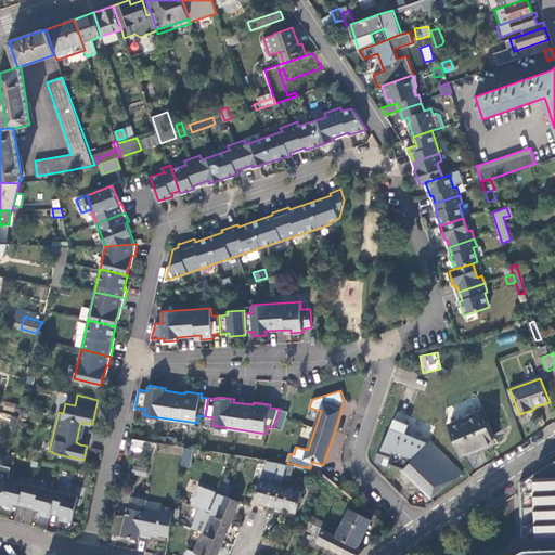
[(452,407),(457,420),(479,411),(475,398),(452,407)]
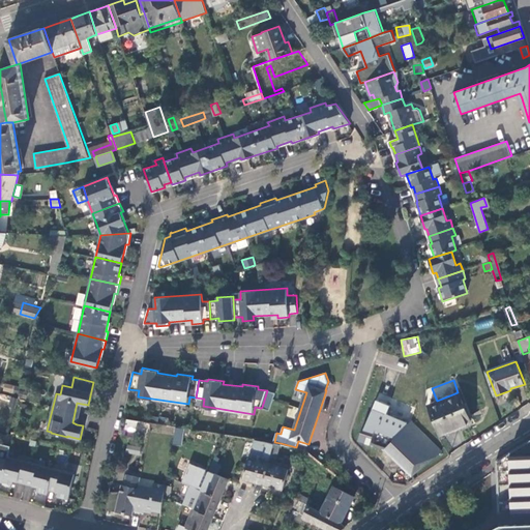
[(2,391),(13,392),(13,385),(3,384),(2,391)]
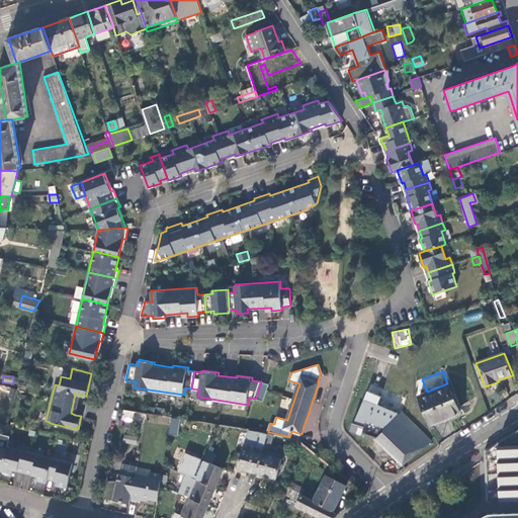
[(256,398),(265,401),(270,383),(261,380),(261,381),(256,398)]
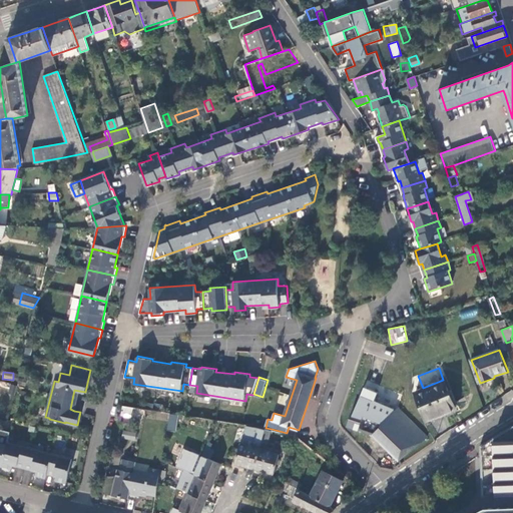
[(445,380),(416,392),(428,420),(457,407),(445,380)]
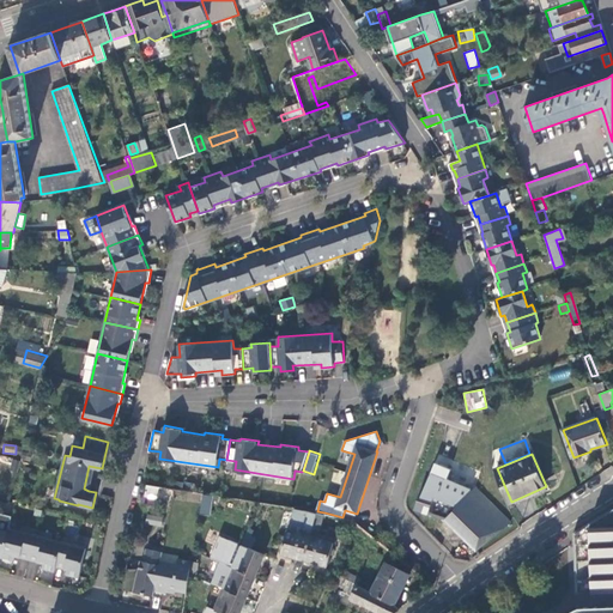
[(20,460),(13,457),(11,469),(18,472),(20,460)]
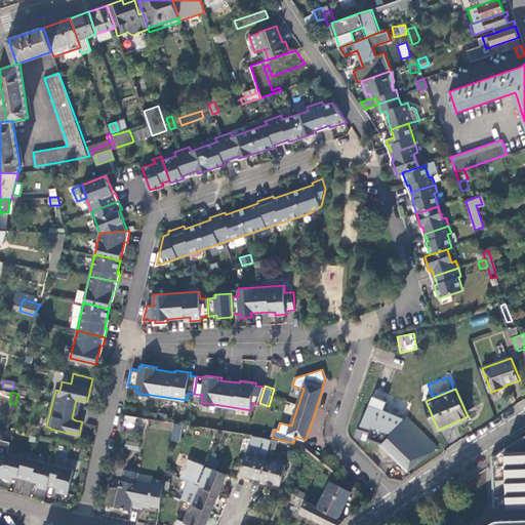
[(362,419),(356,436),(380,444),(408,471),(438,447),(407,417),(404,420),(403,419),(382,410),(387,402),(373,397),(363,419),(362,419)]
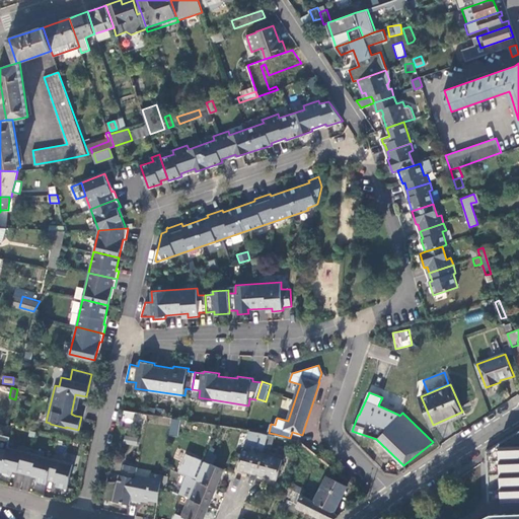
[(80,395),(75,394),(71,414),(75,416),(80,395)]
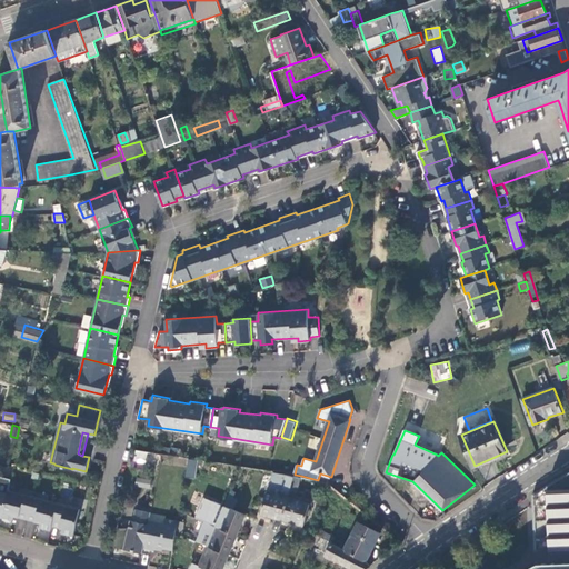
[(149,460),(150,450),(137,448),(135,458),(149,460)]
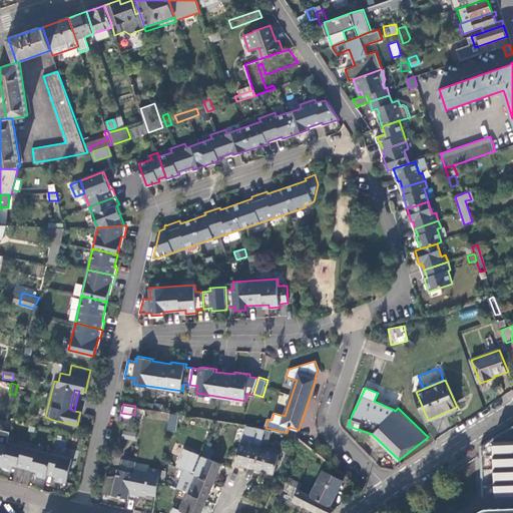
[(178,413),(170,412),(168,427),(175,428),(178,413)]
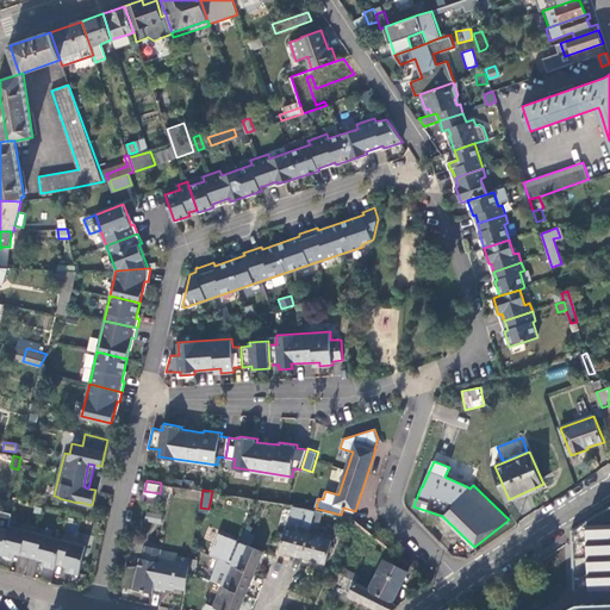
[(268,512),(272,503),(260,500),(256,510),(268,512)]
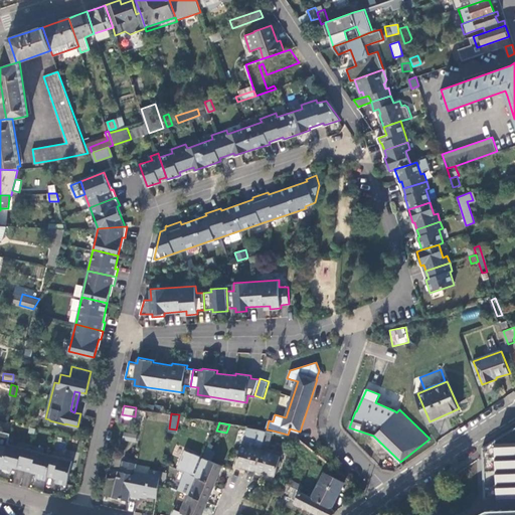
[(262,450),(263,447),(267,431),(248,426),(243,445),(242,445),(236,464),(255,469),(262,450)]
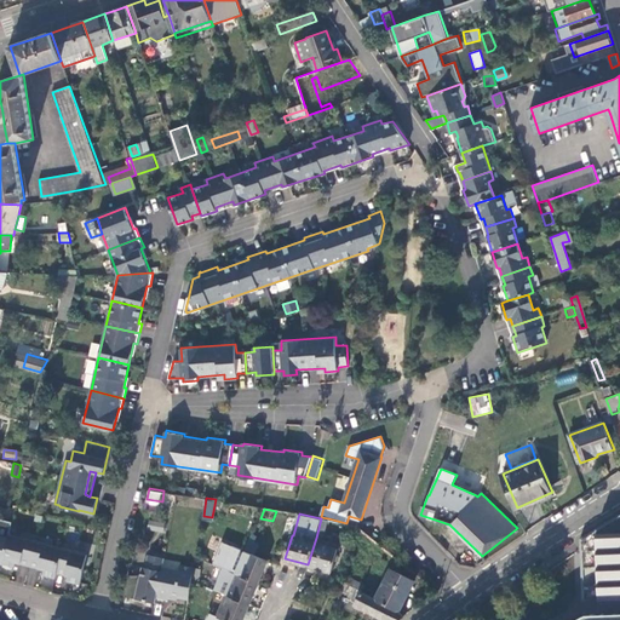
[(619,514),(596,529),(598,600),(619,598),(619,514)]
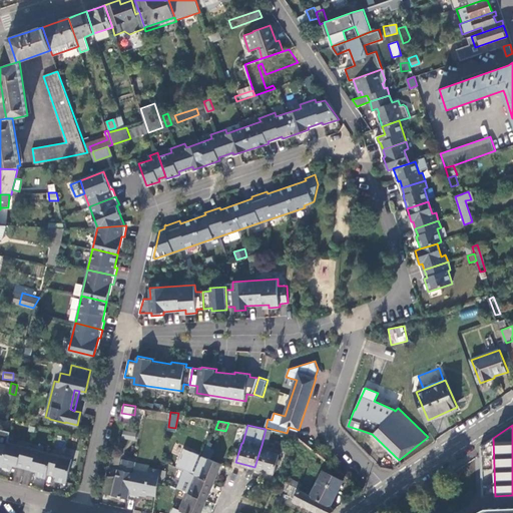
[(262,445),(268,446),(272,429),(266,428),(266,429),(262,445)]
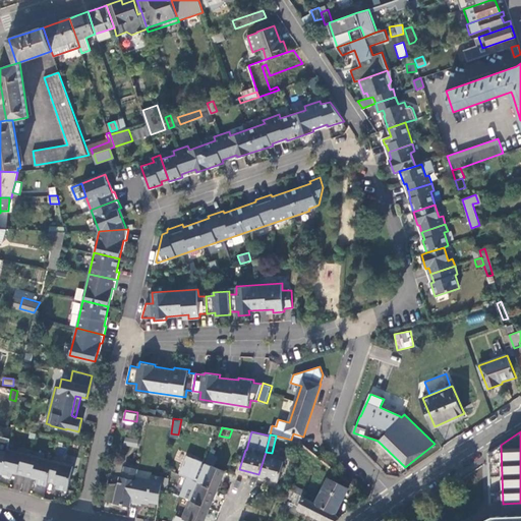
[(124,446),(136,447),(137,439),(125,438),(124,446)]
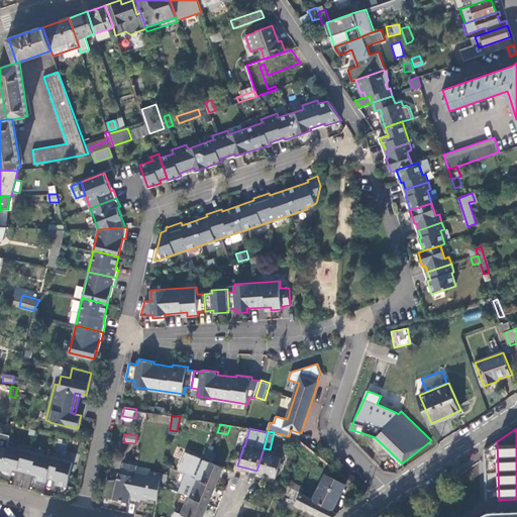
[(0,445),(0,469),(11,472),(12,468),(36,474),(35,478),(46,481),(47,477),(57,480),(56,483),(67,486),(73,461),(72,461),(73,457),(54,452),(53,456),(42,453),(43,449),(18,442),(16,447),(7,444),(7,447),(0,445)]
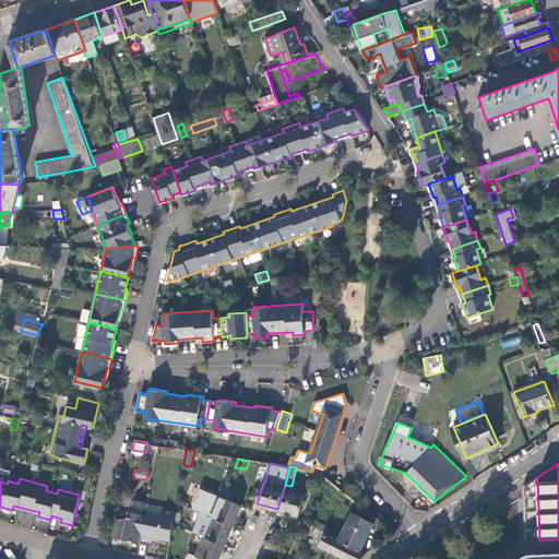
[(284,488),(277,509),(299,515),(305,494),(284,488)]
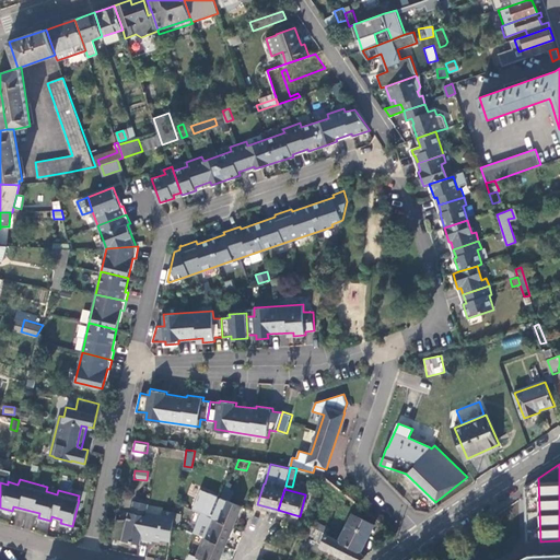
[(243,505),(222,497),(219,504),(212,517),(234,526),(243,505)]
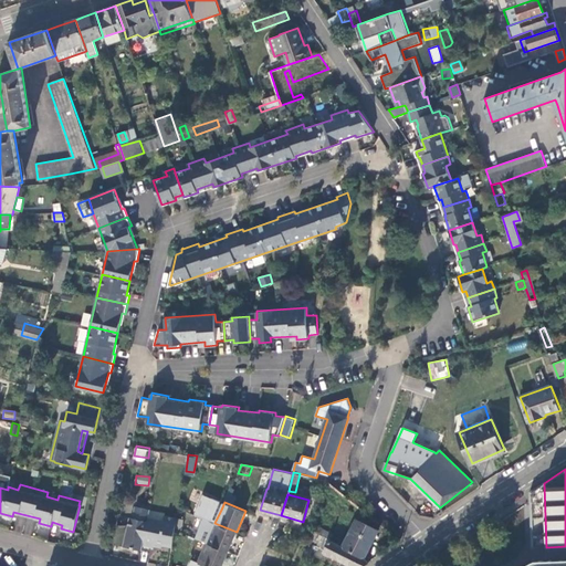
[(117,522),(113,541),(125,544),(124,545),(143,549),(143,545),(148,519),(150,509),(136,505),(133,517),(130,516),(129,521),(127,521),(124,521),(122,521),(117,522)]
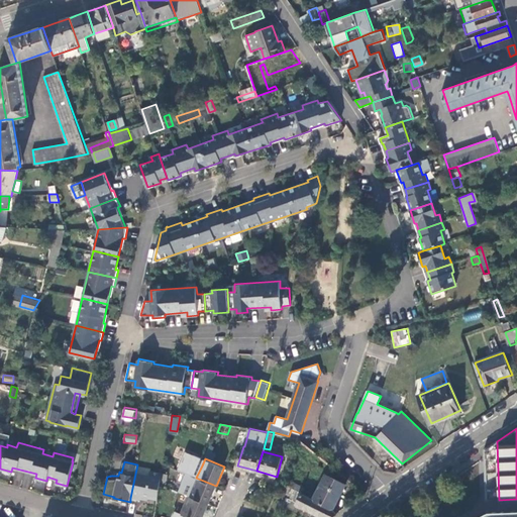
[(195,462),(189,475),(196,478),(202,466),(195,462)]
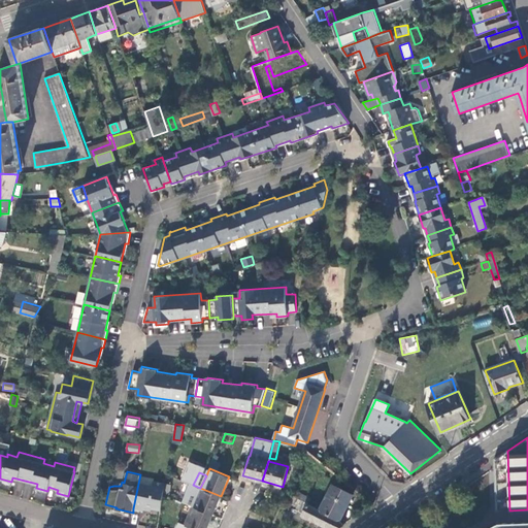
[(153,487),(138,484),(133,508),(143,510),(144,506),(161,509),(165,483),(154,481),(153,487)]
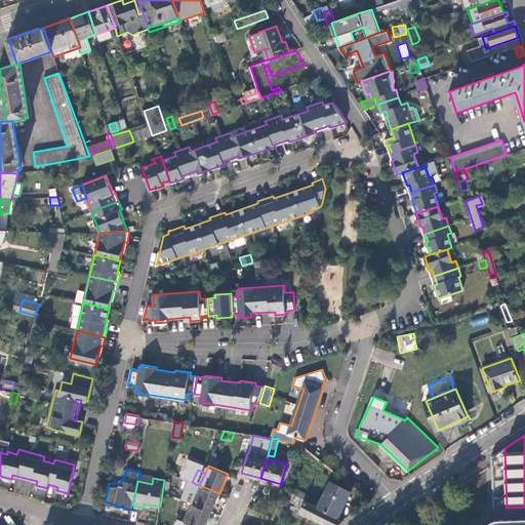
[(318,507),(338,517),(352,491),(331,481),(319,507),(318,507)]
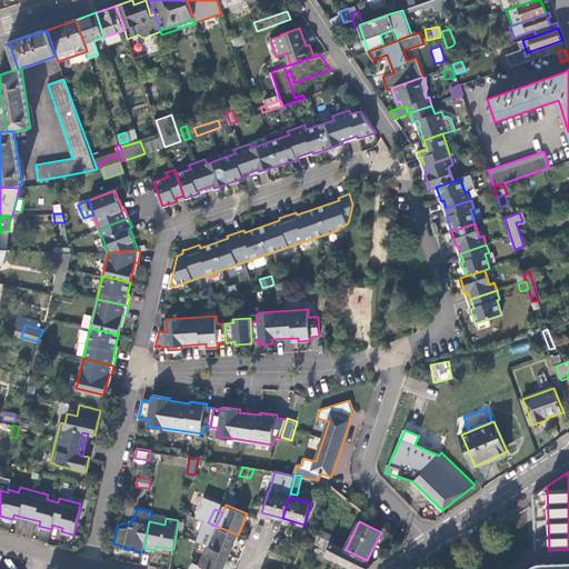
[(208,546),(229,555),(238,535),(216,526),(208,546)]
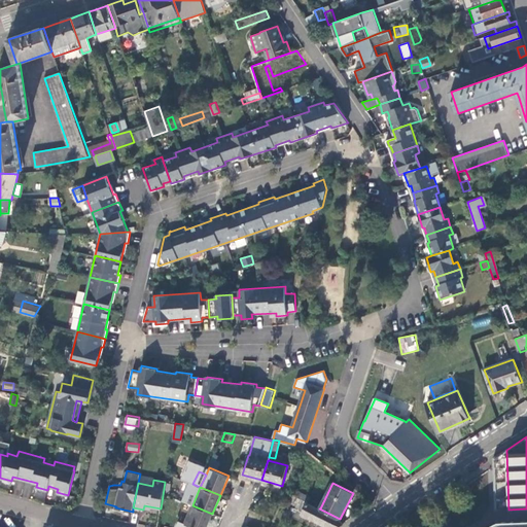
[(325,526),(338,526),(344,523),(340,519),(319,508),(320,508),(308,502),(293,495),(286,491),(283,500),(293,504),(292,508),(302,513),(301,514),(325,526)]
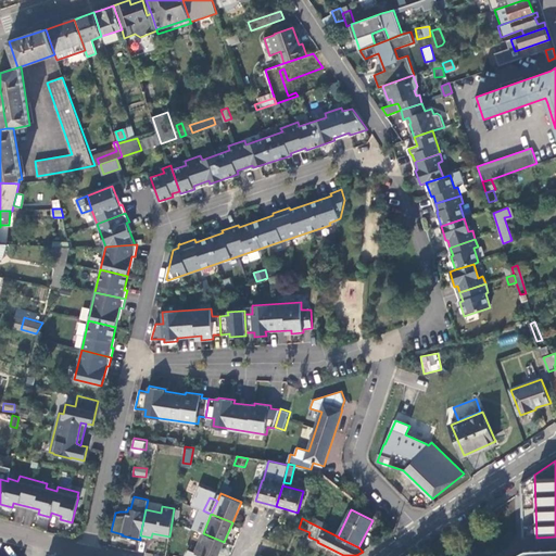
[(313,518),(310,522),(325,530),(327,525),(313,518)]
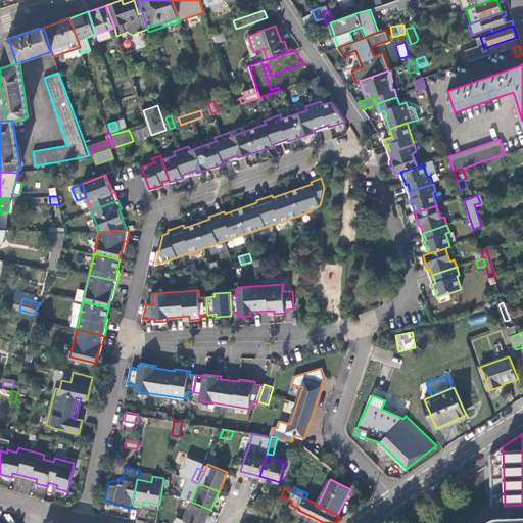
[(181,522),(204,522),(210,510),(191,502),(189,506),(183,519),(181,522)]
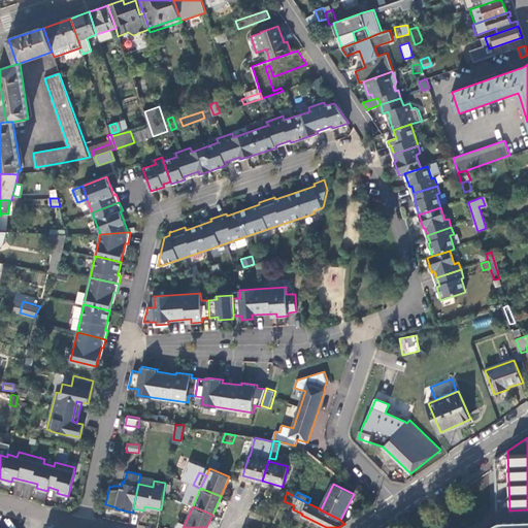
[(177,522),(185,524),(191,510),(184,508),(177,522)]
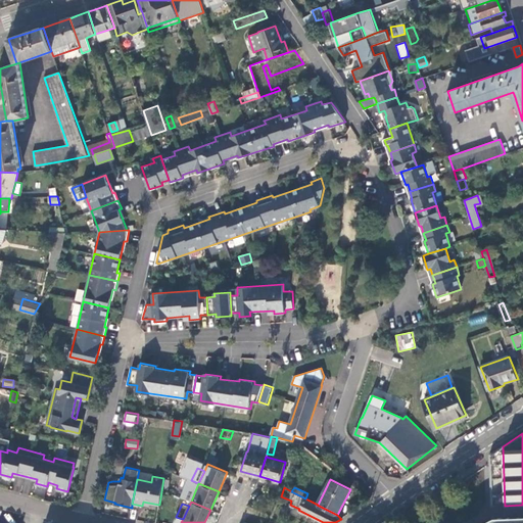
[(296,515),(298,510),(299,509),(290,505),(287,510),(296,515)]
